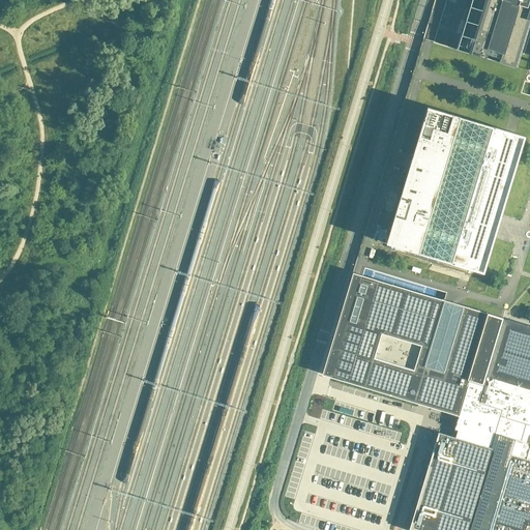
[(529,0),(470,0),(465,21),(461,34),(460,38),(457,49),(455,50),(514,67),(518,56),(519,53),(529,17),(529,0)]
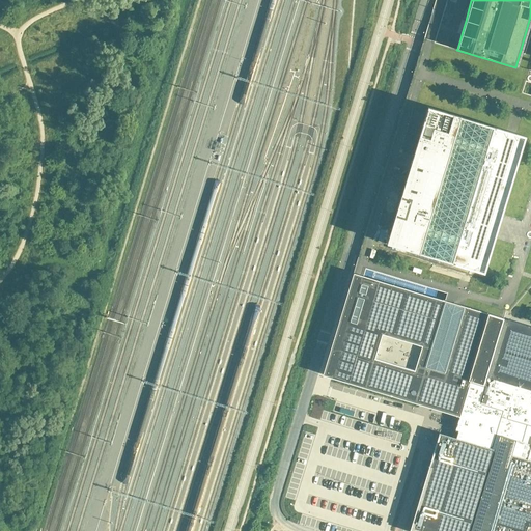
[(525,135),(427,105),(386,243),(484,272),(498,226),(525,135)]
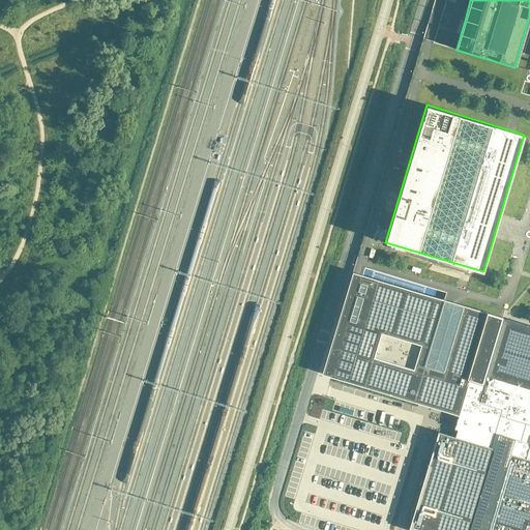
[(502,318),(506,319),(508,312),(491,306),(489,314),(451,302),(361,275),(352,272),(322,374),(330,377),(433,408),(459,415),(469,379),(492,386),(494,378),(484,375),(502,318)]
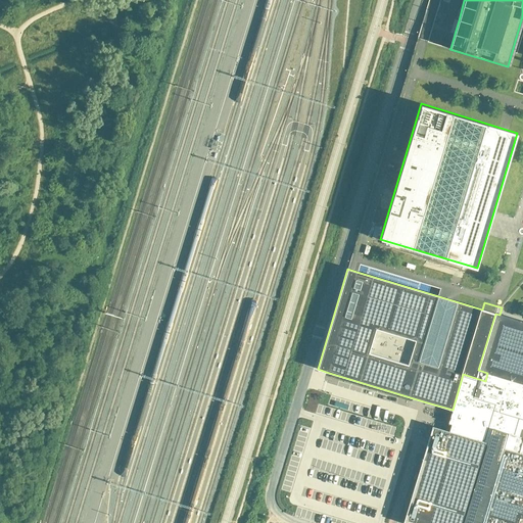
[(522,322),(500,315),(495,314),(478,370),(487,373),(521,383),(522,383),(522,322)]
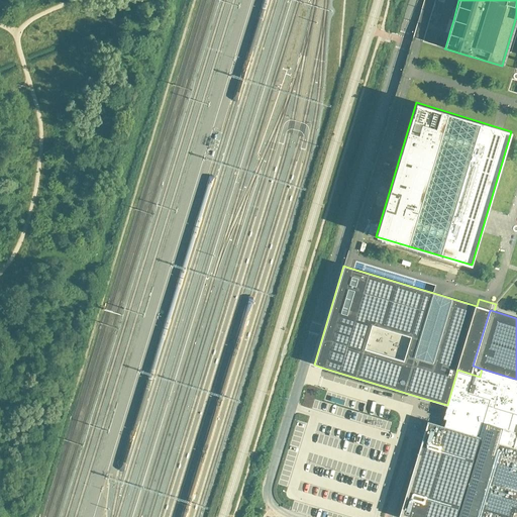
[(516,516),(516,387),(513,387),(515,379),(482,369),(480,377),(457,370),(447,405),(443,418),(446,419),(444,426),(427,421),(399,516),(403,516),(516,516)]
